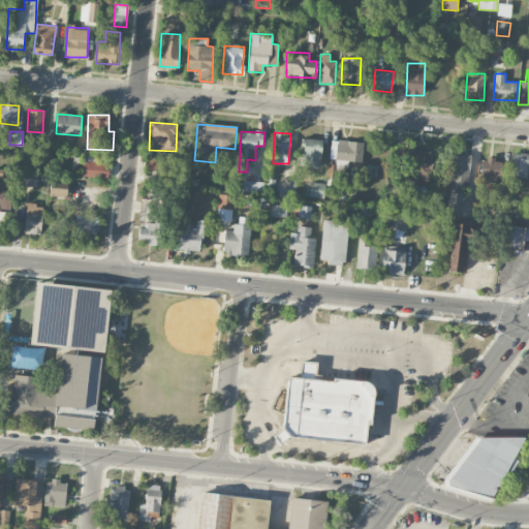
[(320,166),(321,138),(303,138),(302,166),(320,166)]
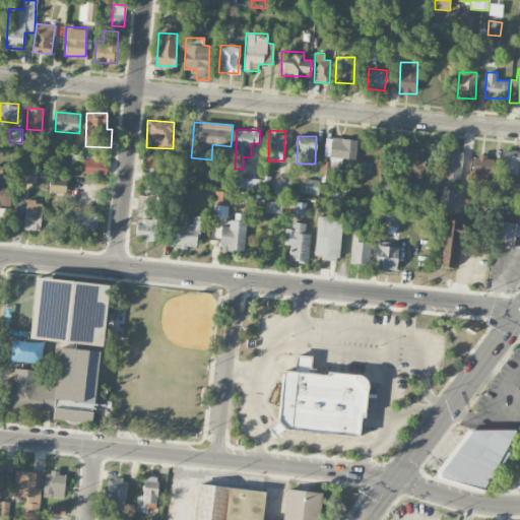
[(325,138),(324,156),(355,157),(356,139),(325,138)]
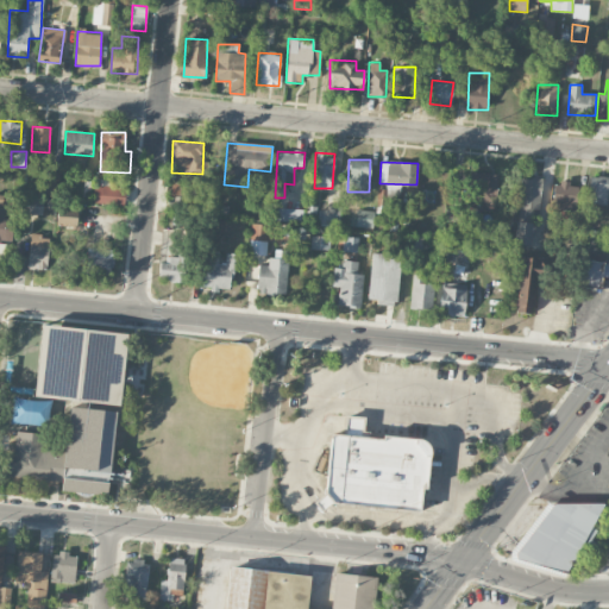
[(500,176),(477,171),(472,198),(495,202),(500,176)]
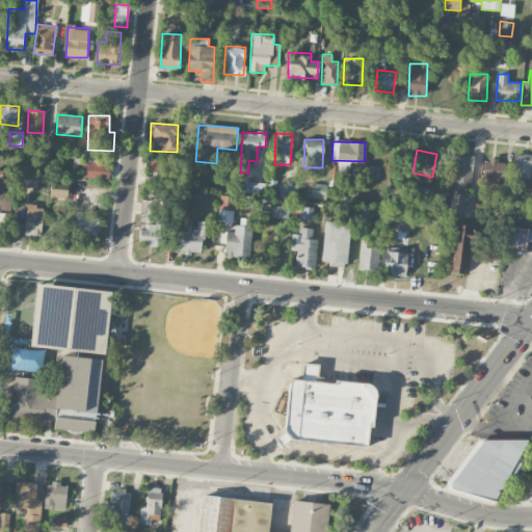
[(513,178),(531,179),(531,154),(514,154),(513,178)]
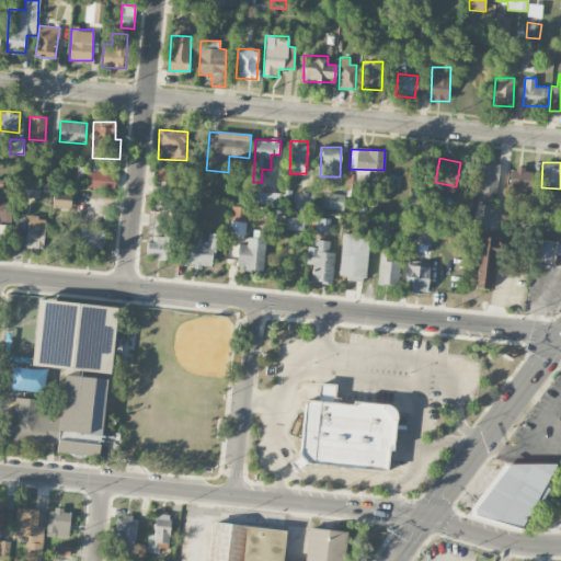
[(508,192),(530,194),(533,170),(511,168),(508,192)]
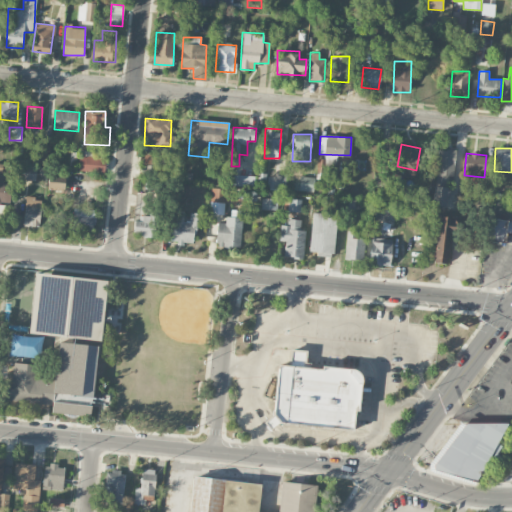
[(105,171),(105,156),(78,155),(78,170),(105,171)]
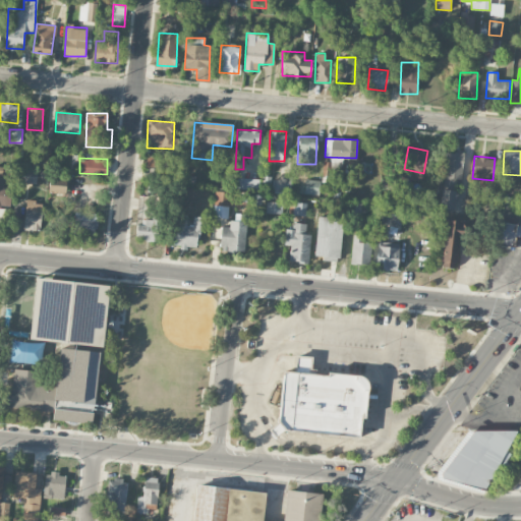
[(18,182),(37,183),(37,169),(19,169),(18,182)]
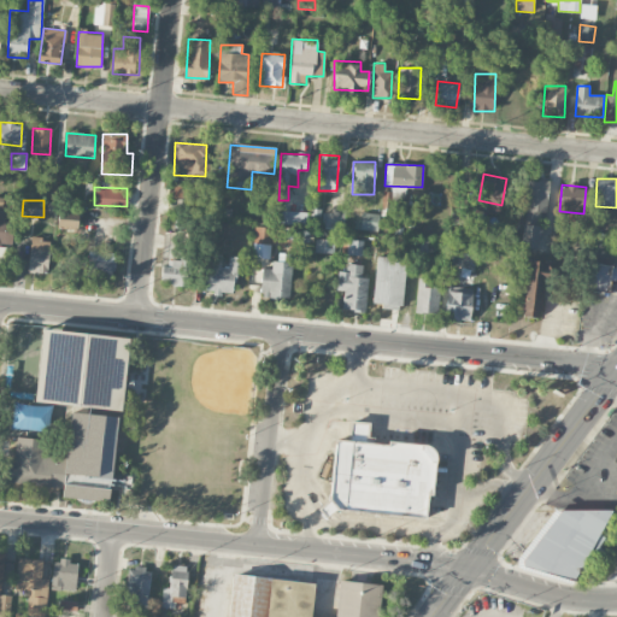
[(5,221),(5,212),(0,211),(0,242),(12,244),(13,221),(5,221)]
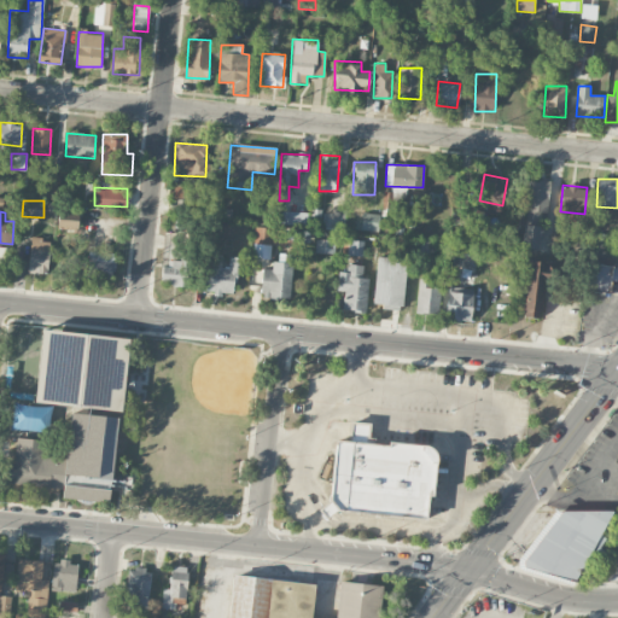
[(467,211),(452,213),(453,227),(467,227),(467,211)]
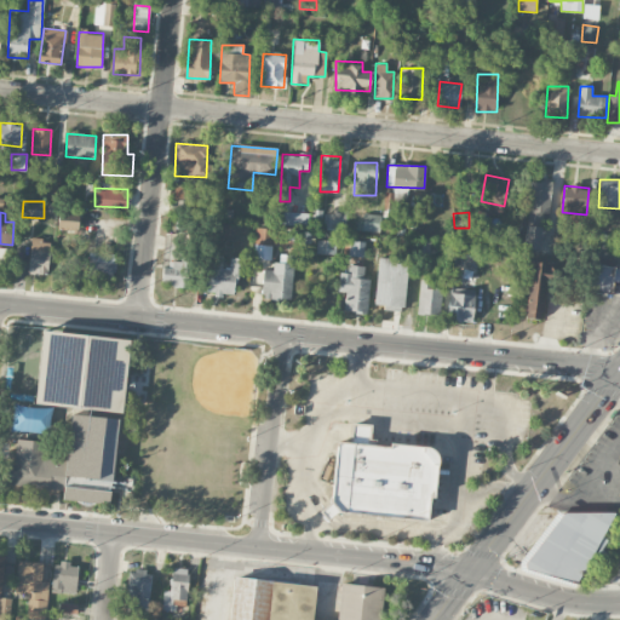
[(359,230),(379,231),(382,214),(360,213),(359,230)]
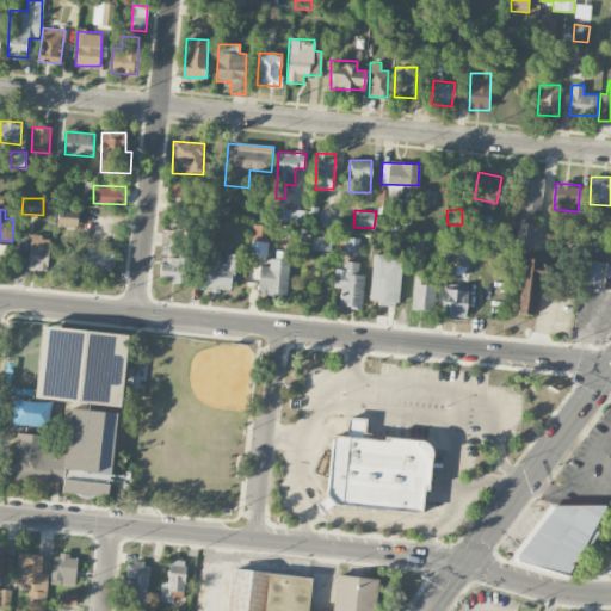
[(532,224),(517,223),(516,245),(532,246),(532,224)]
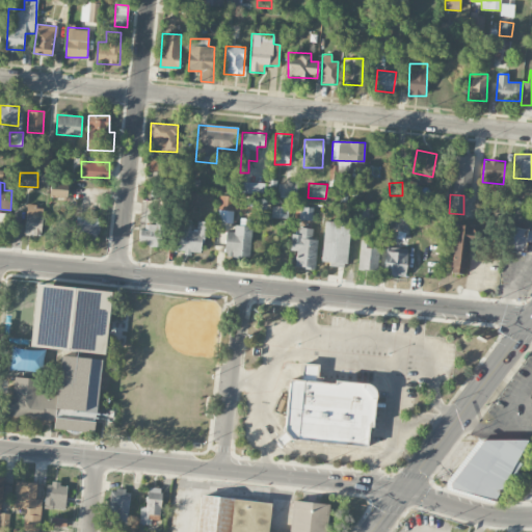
[(234,195),(219,195),(218,222),(234,222),(234,195)]
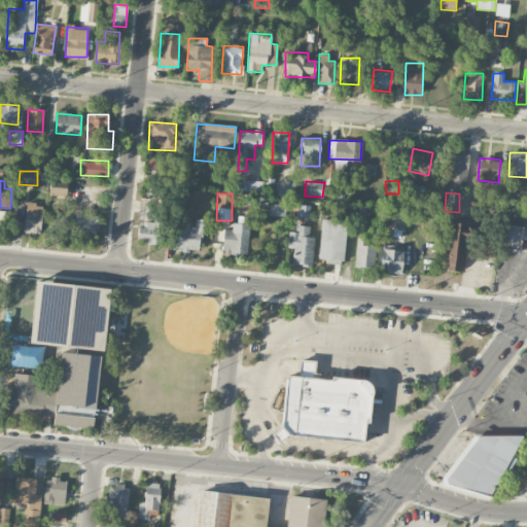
[(25,233),(41,234),(42,204),(26,203),(25,233)]
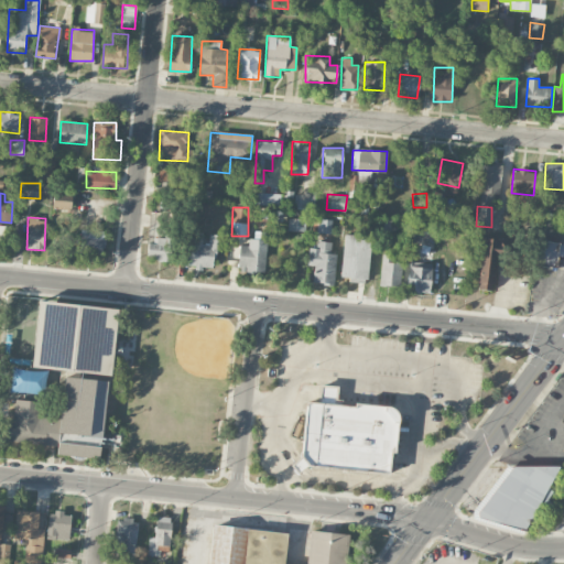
[(332,220),(315,218),(313,231),(331,234),(332,220)]
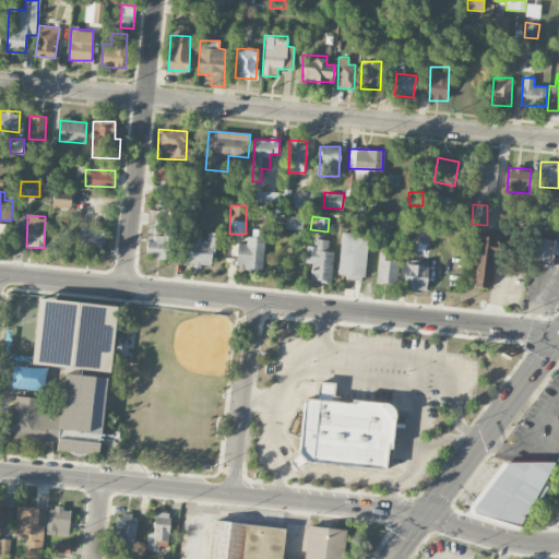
[(104,228),(81,227),(80,251),(103,252),(104,228)]
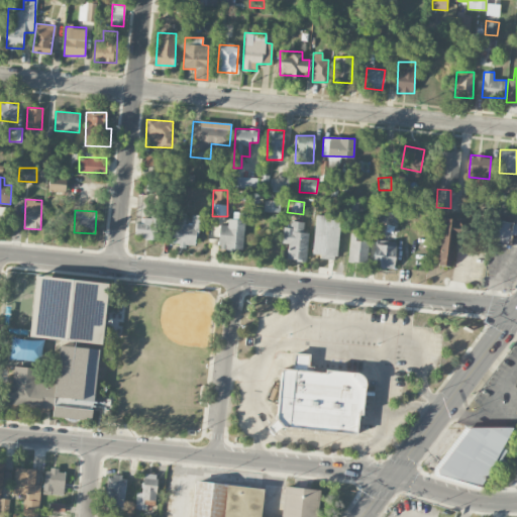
[(204,216),(192,214),(191,223),(185,222),(186,218),(174,216),(171,243),(193,246),(194,235),(201,235),(204,216)]
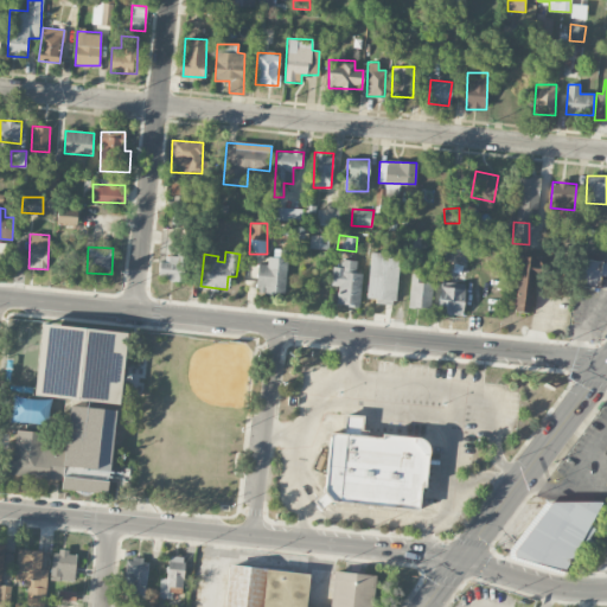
[(397,302),(400,254),(370,253),(368,301),(397,302)]
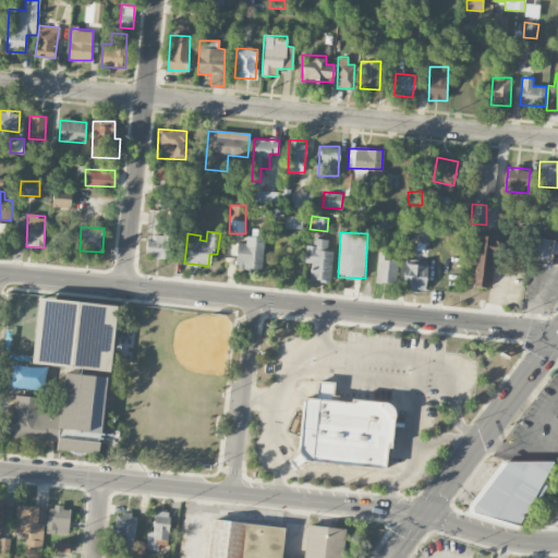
[(146,256),(169,257),(169,237),(146,235),(146,256)]
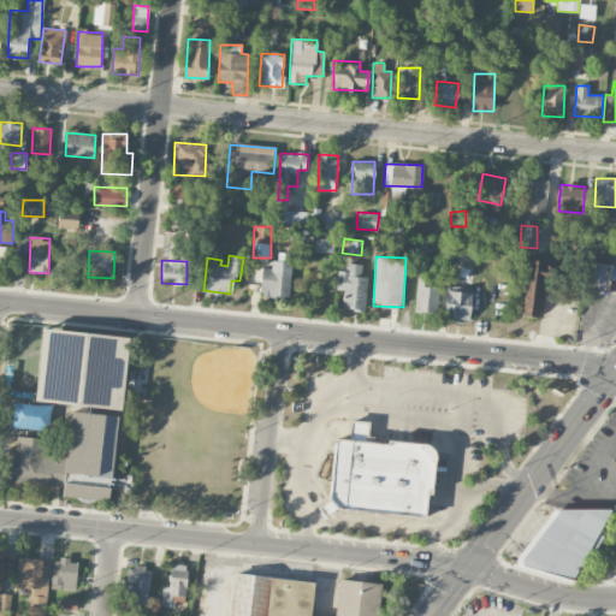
[(261,267),(260,295),(290,296),(291,261),(271,260),(271,267),(261,267)]
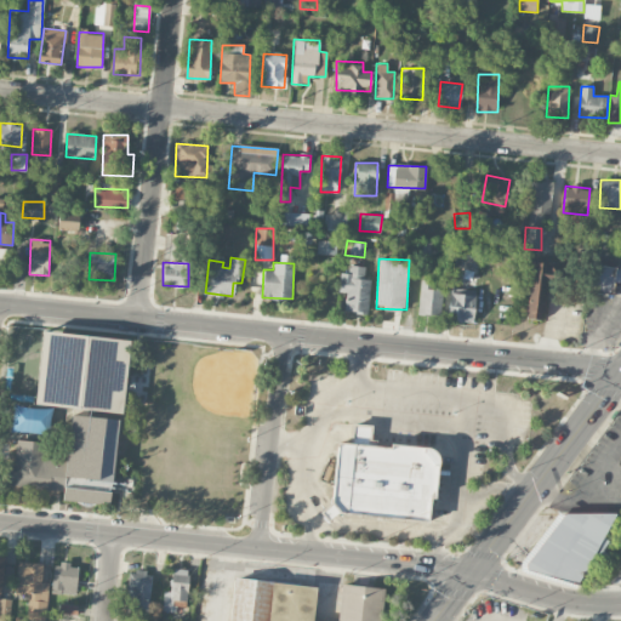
[(551,265),(530,262),(523,318),(545,320),(551,265)]
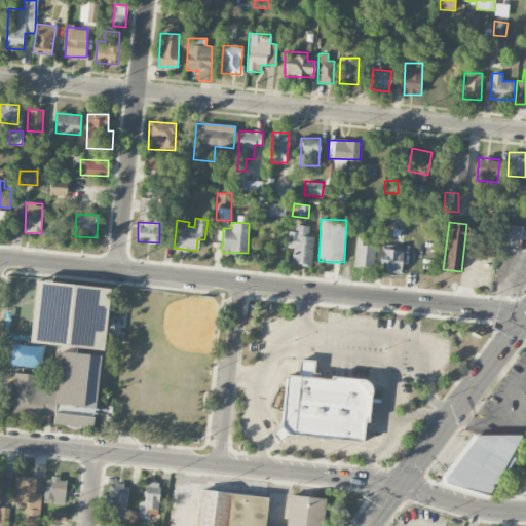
[(287,247),(293,248),(291,263),(311,265),(314,236),(308,235),(309,226),(296,224),(295,231),(288,231),(287,247)]
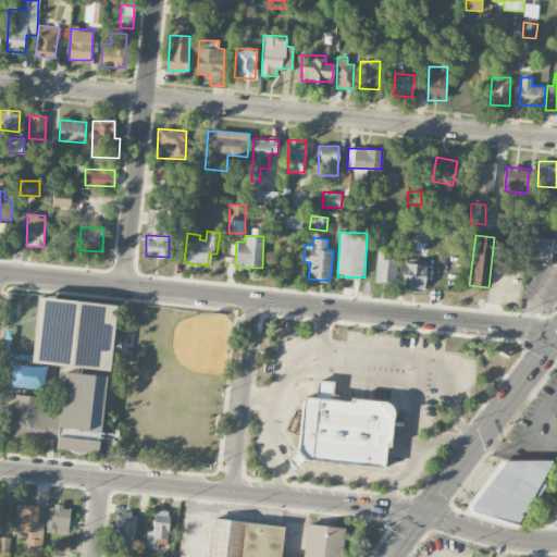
[(549,263),(551,252),(556,252),(556,239),(532,237),(529,260),(549,263)]
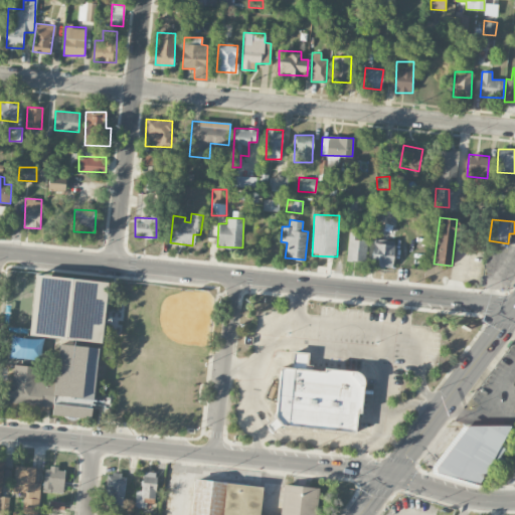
[(367,238),(359,238),(359,232),(348,232),(347,260),(365,261),(367,238)]
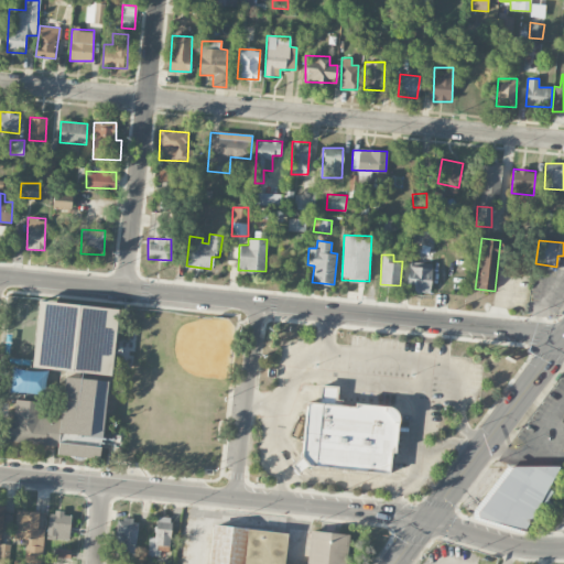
[(430,293),(432,263),(409,262),(408,292),(430,293)]
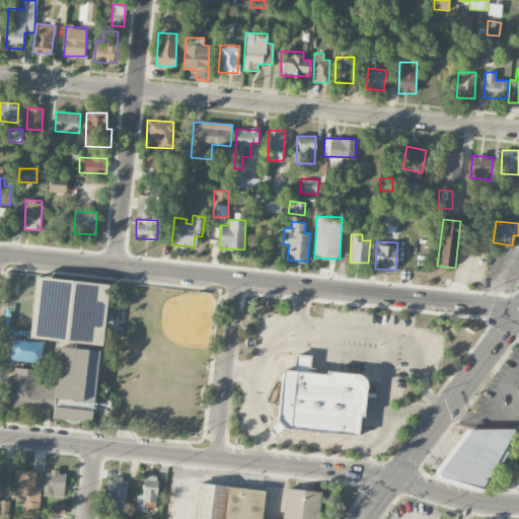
[(108,284),(35,276),(29,338),(61,341),(56,382),(34,380),(36,369),(12,366),(8,405),(54,410),(53,419),(92,423),(99,348),(101,348),(108,284)]
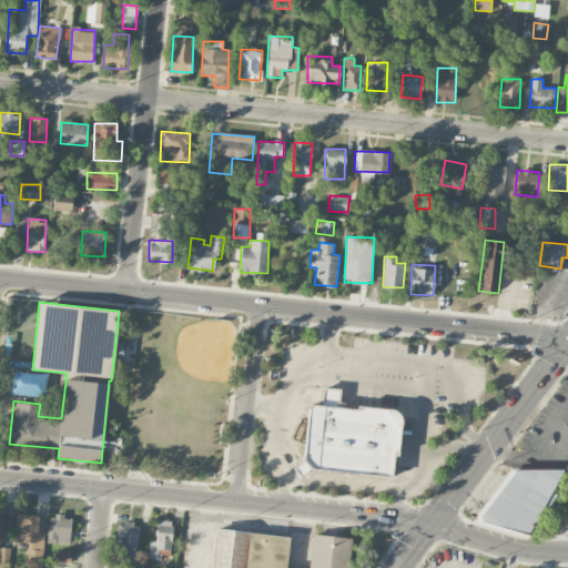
[(46,396),(47,373),(12,372),(11,395),(46,396)]
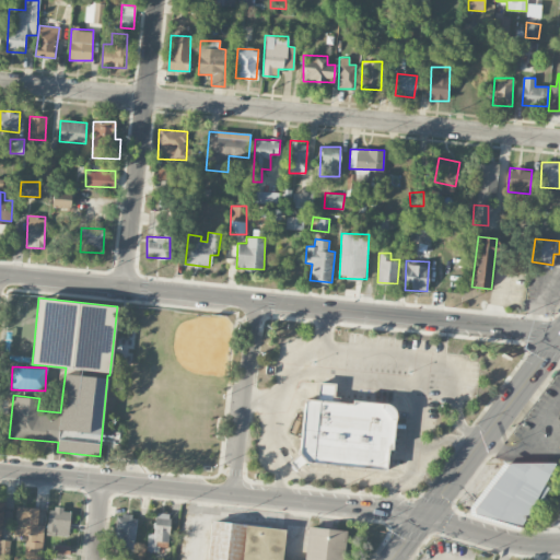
[(388,469),(393,404),(334,399),(335,383),(316,382),(315,399),(302,398),(298,463),(388,469)]
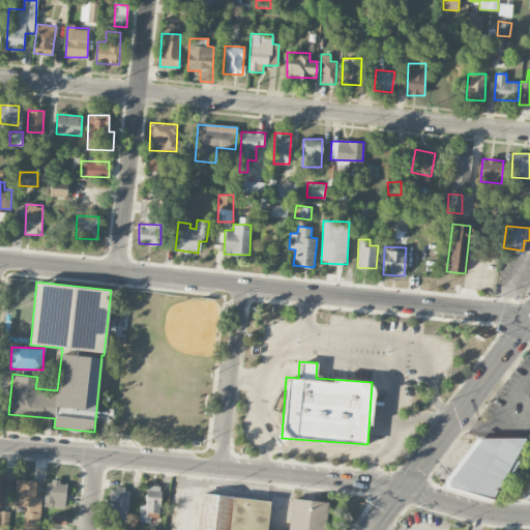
[(524,438),(479,438),(448,484),(462,494),(495,494),(495,490),(502,490),(502,480),(521,480),(524,476),(516,471),(524,460),(524,438)]
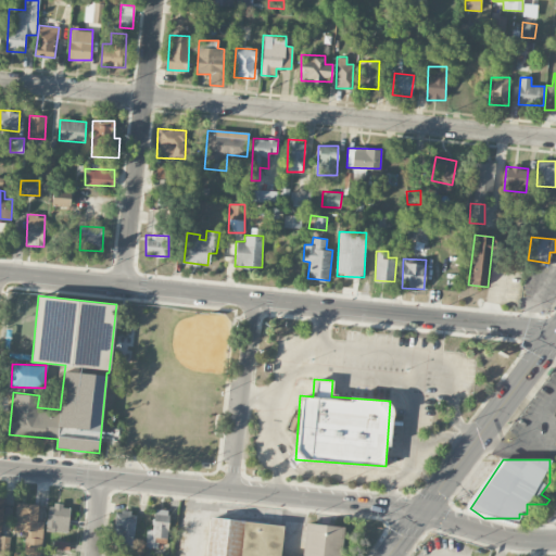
[(14,531),(26,533),(24,555),(32,555),(33,546),(35,546),(36,538),(42,539),(43,521),(38,521),(39,504),(16,503),(14,531)]
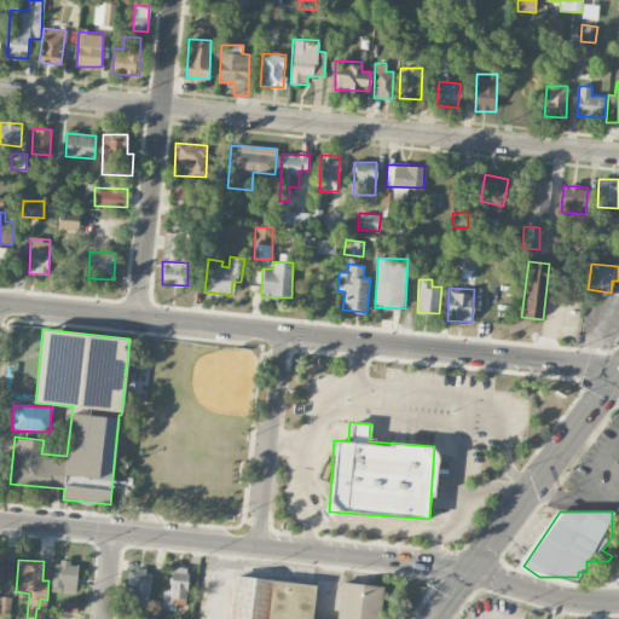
[(53,562),(52,591),(76,591),(77,562),(53,562)]
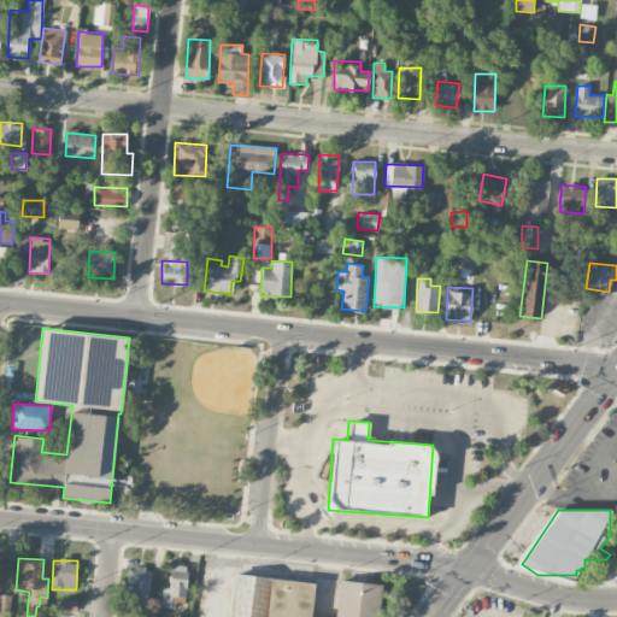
[(162,606),(174,607),(174,603),(184,604),(189,566),(172,564),(170,582),(164,581),(162,606)]
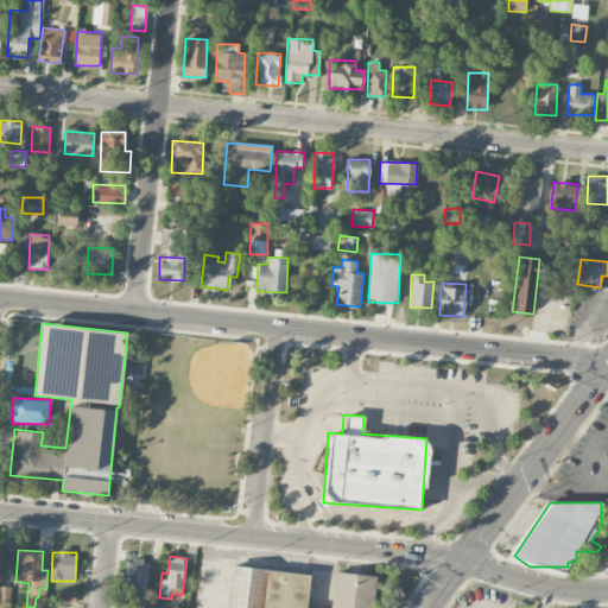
[(124,593),(147,594),(147,559),(125,559),(124,593)]
